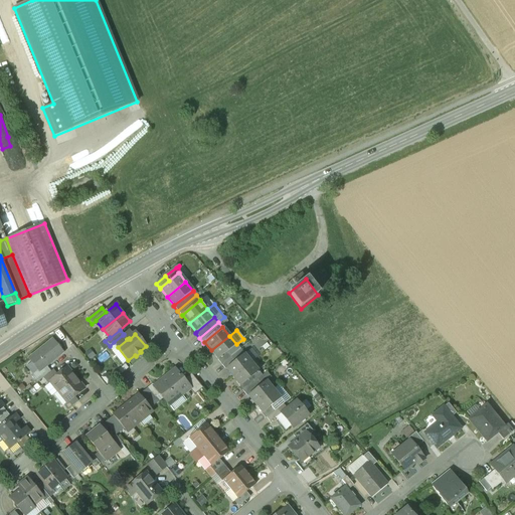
[(123,335),(114,342),(118,347),(128,339),(127,339),(123,335)]
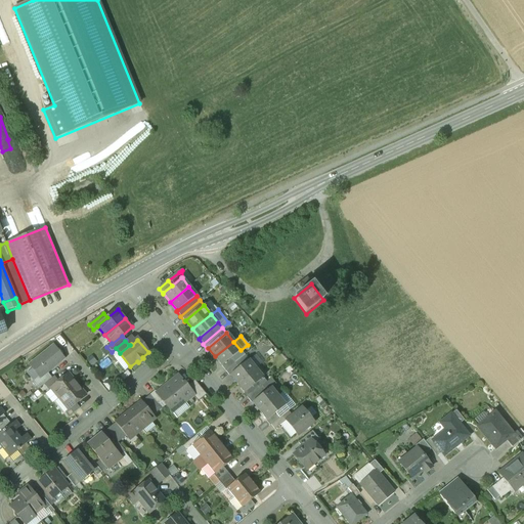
[(233,342),(215,356),(222,365),(230,358),(241,350),(233,342)]
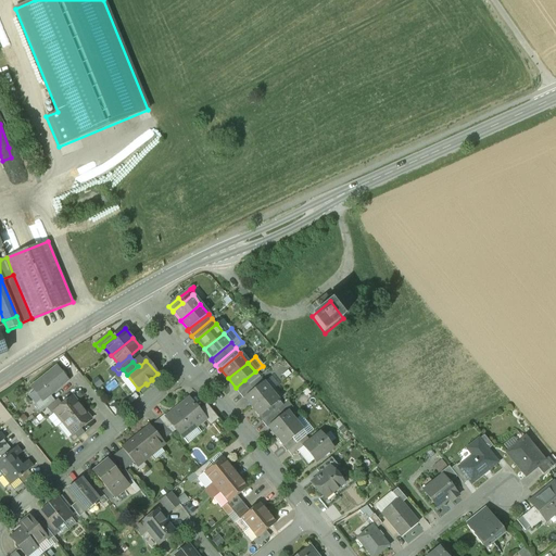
[(57,367),(32,388),(41,400),(42,402),(50,395),(68,381),(57,367)]
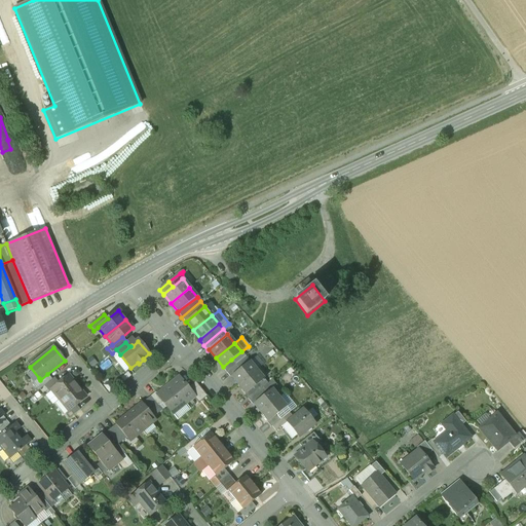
[(130,368),(120,354),(116,349),(112,353),(111,354),(125,373),(130,368)]
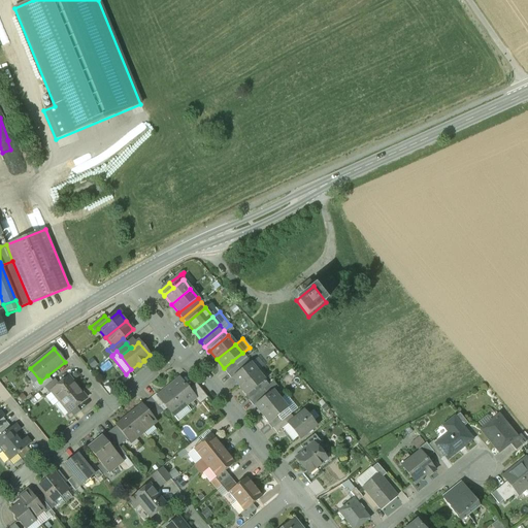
[(232,361),(224,368),(223,368),(227,373),(236,366),(232,361)]
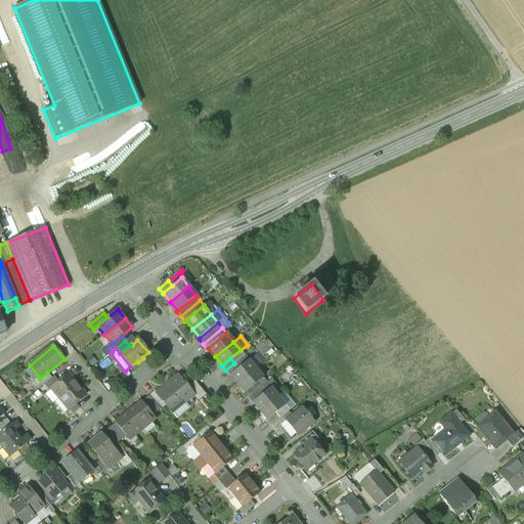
[(256,368),(249,360),(238,368),(230,376),(237,384),(256,368)]
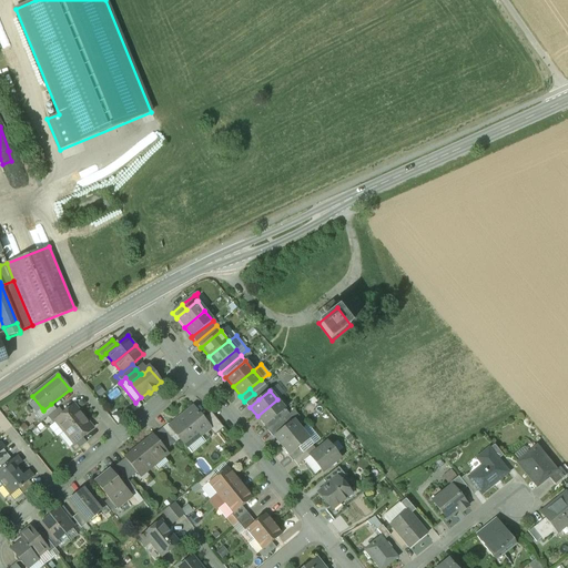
[(254,394),(244,402),(249,408),(250,407),(259,399),(254,394)]
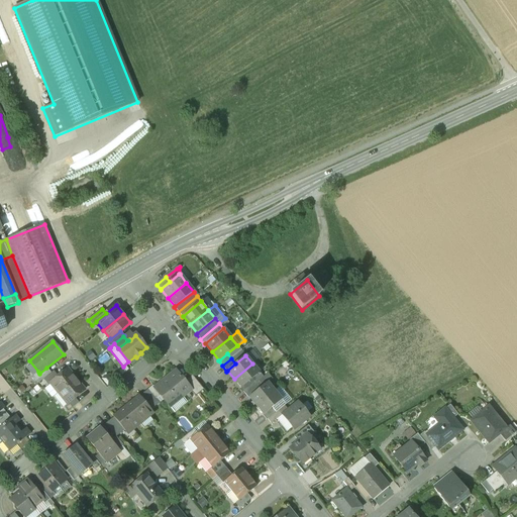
[(252,364),(234,379),(240,388),(241,388),(254,377),(260,373),(252,364)]
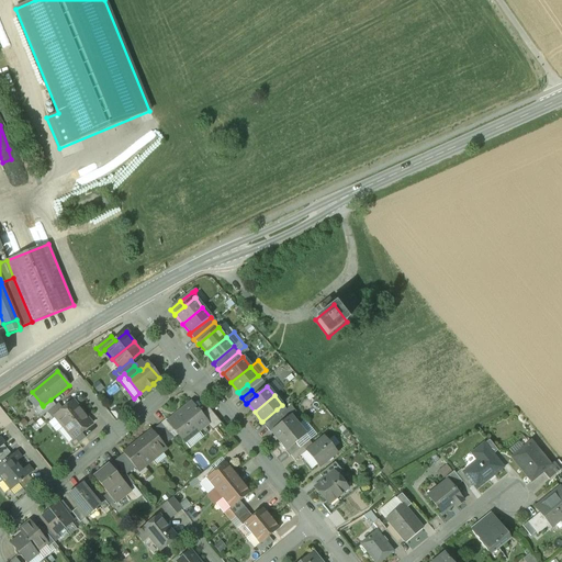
[(51,400),(43,406),(42,404),(34,411),(41,418),(47,413),(56,406),(51,400)]
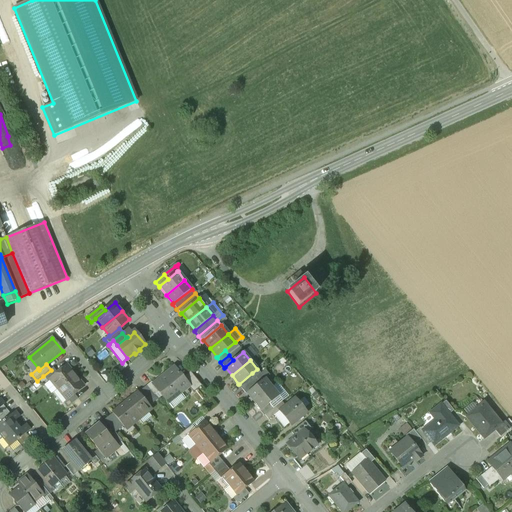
[(75,376),(67,366),(56,374),(50,380),(58,390),(75,376)]
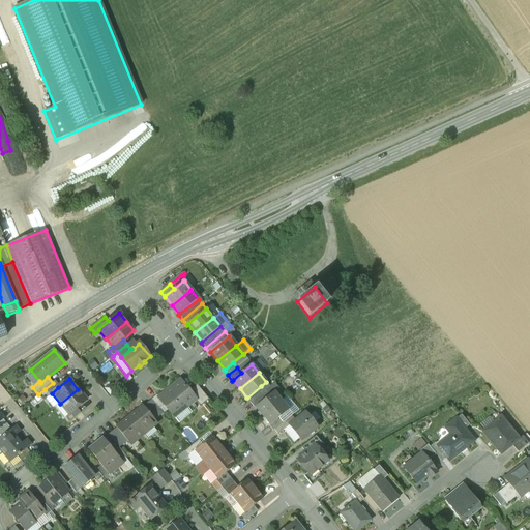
[(188,391),(180,381),(158,398),(158,399),(165,406),(174,417),(195,401),(196,400),(188,391)]
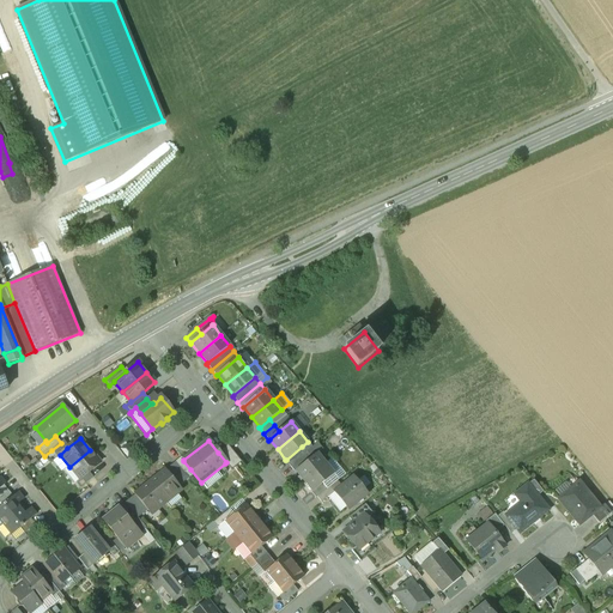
[(67,448),(62,442),(61,443),(52,450),(58,457),(60,455),(67,448)]
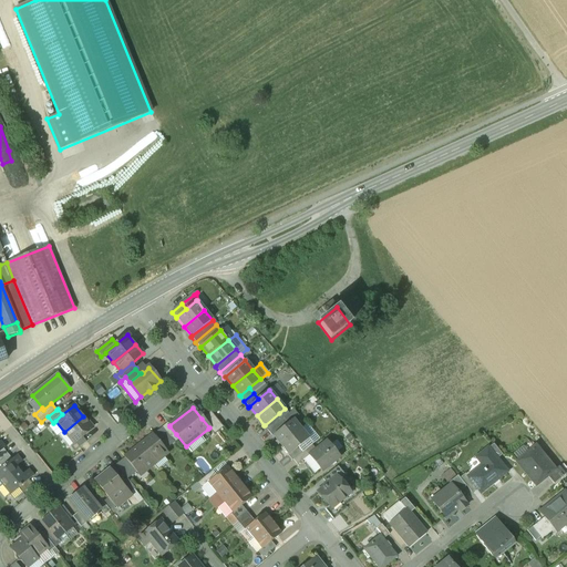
[(210,412),(202,419),(209,428),(208,429),(214,435),(224,428),(210,412)]
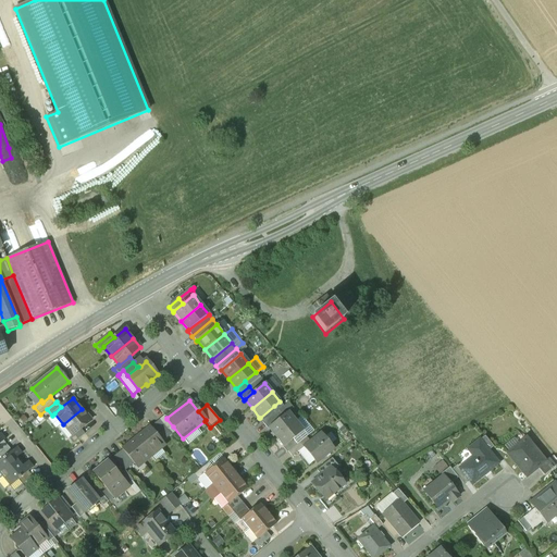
[(274,406),(260,418),(259,418),(263,423),(279,411),(274,406)]
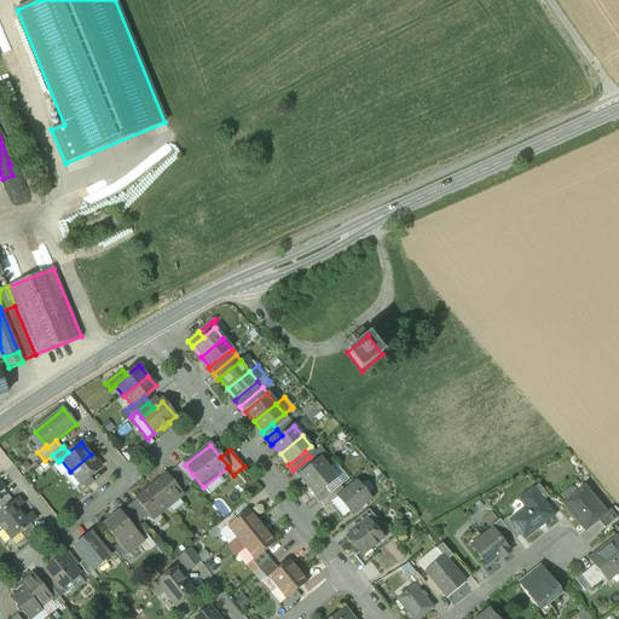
[(91,455),(70,472),(81,485),(82,484),(88,479),(91,478),(102,468),(91,455)]
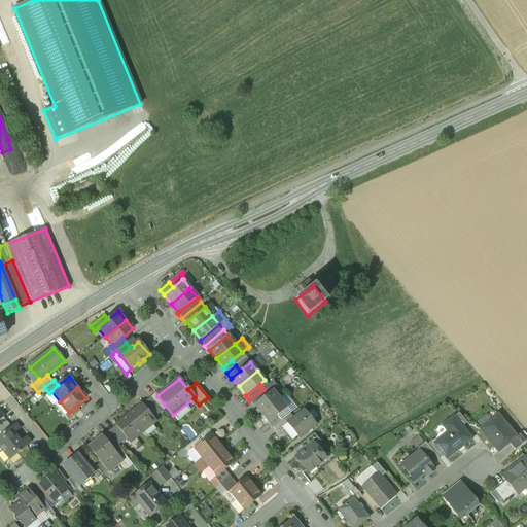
[(264,389),(249,400),(253,406),(254,406),(253,405),(268,394),(264,389)]
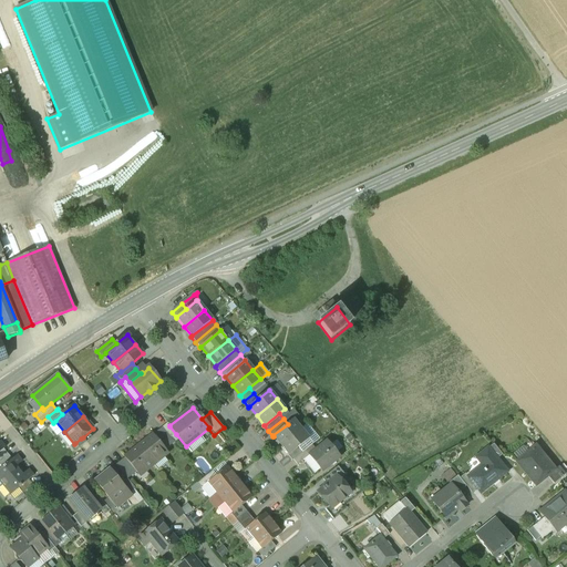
[(301,429),(294,420),(288,424),(272,435),(274,436),(281,445),(301,429)]
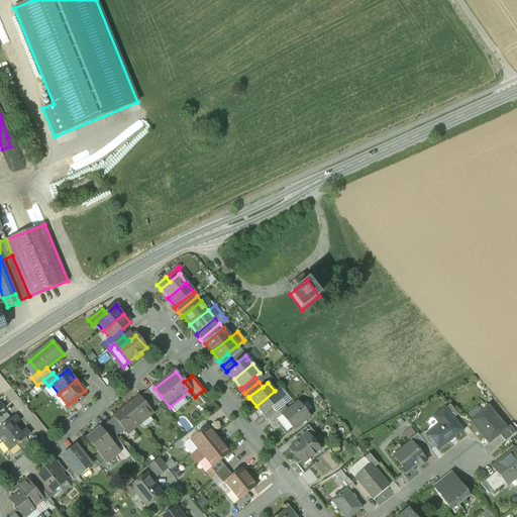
[(152,386),(147,390),(156,399),(161,396),(154,389),(154,388),(152,386)]
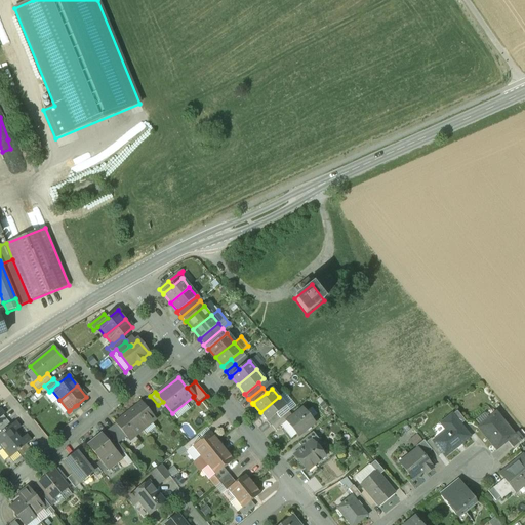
[(158,405),(150,396),(142,402),(153,416),(161,410),(158,405)]
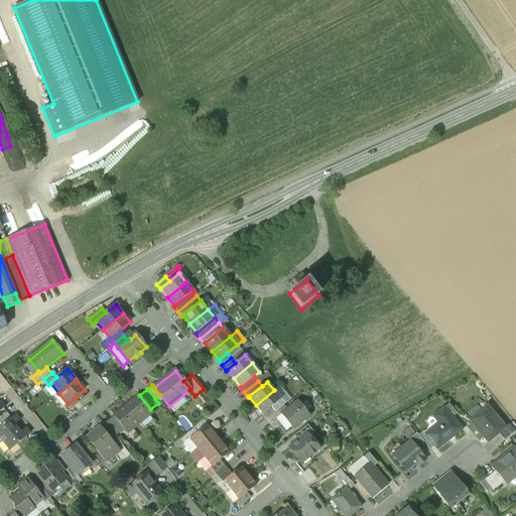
[(189,390),(169,406),(174,412),(195,396),(189,390)]
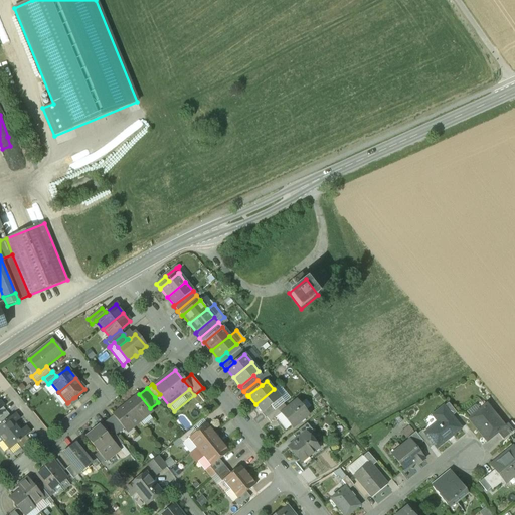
[(274,389),(255,404),(262,412),(263,413),(271,406),(281,398),(274,389)]
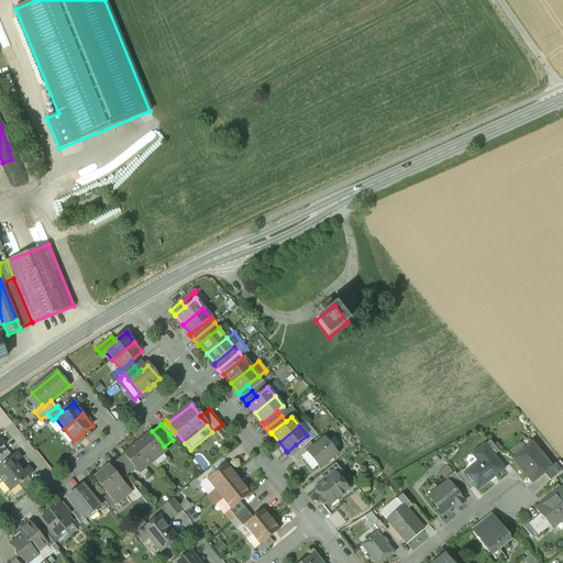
[(152,431),(143,438),(144,438),(138,443),(153,462),(167,450),(164,446),(152,431)]
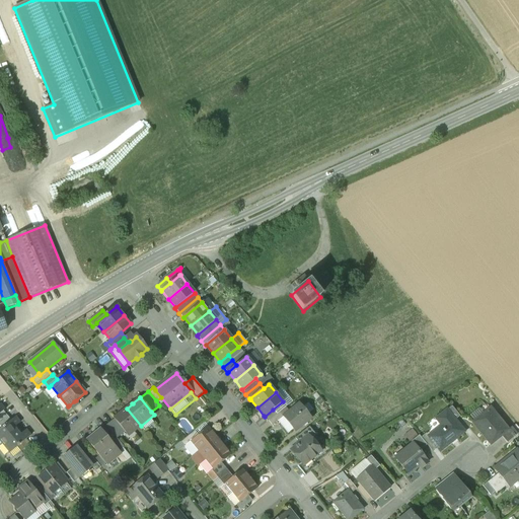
[(68,406),(65,409),(69,413),(79,404),(76,400),(74,401),(69,405),(68,406)]
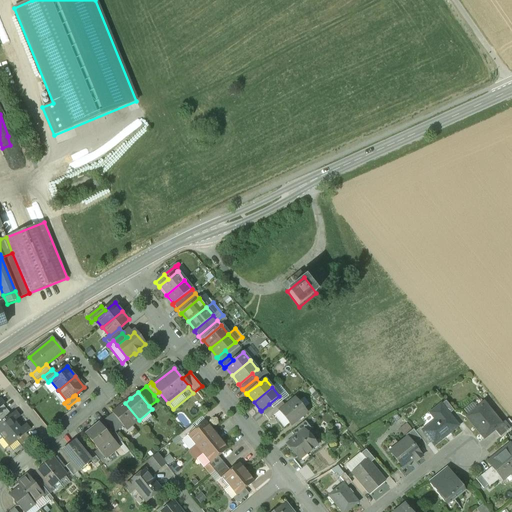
[(307,412),(295,398),(279,411),(285,419),(290,425),(307,412)]
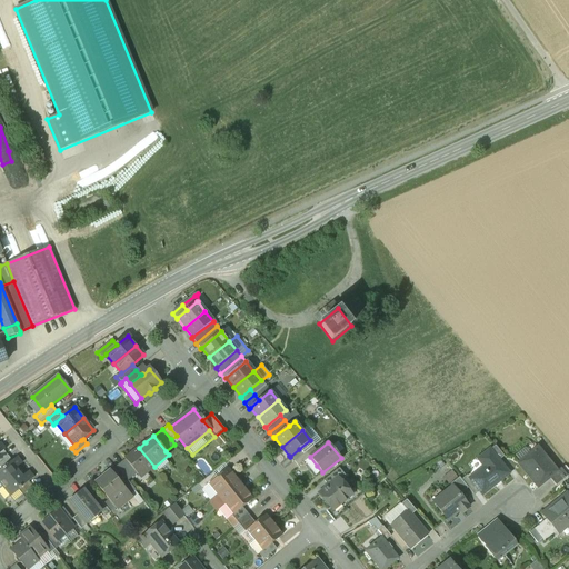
[(505,456),(497,445),(492,448),(500,459),(505,456)]
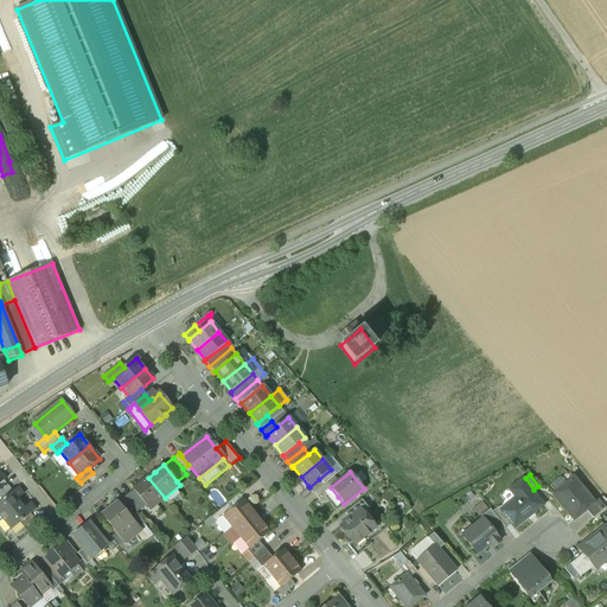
[(525,478),(524,477),(508,489),(510,491),(515,497),(499,510),(509,521),(515,529),(529,518),(531,517),(532,516),(535,515),(547,505),(534,490),(525,478)]
